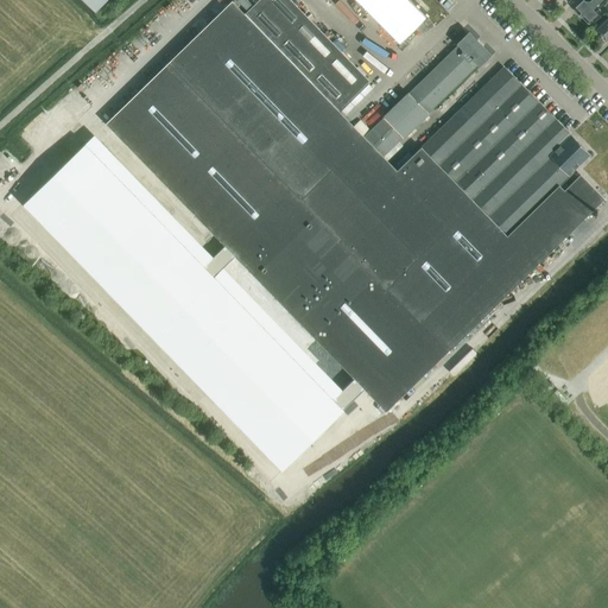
[(82,0),(95,13),(107,0),(82,0)]
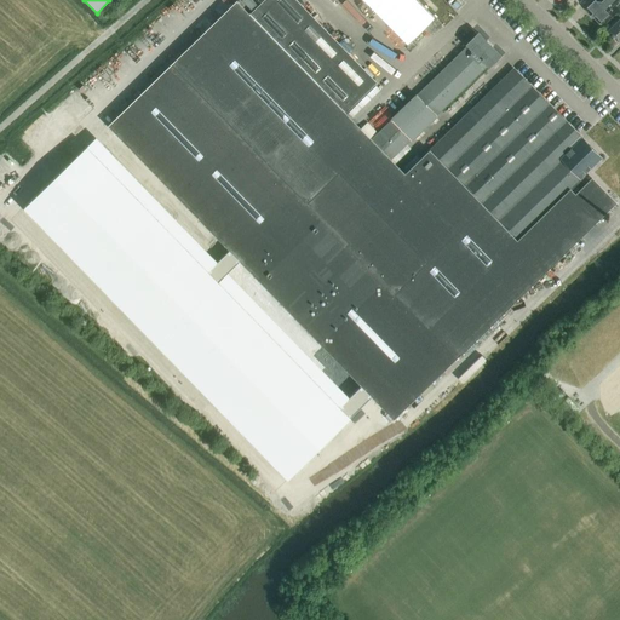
[(375,82),(296,0),(265,0),(251,15),(237,0),(108,126),(394,419),(614,205),(591,181),(590,182),(584,176),(601,158),(581,138),(566,121),(547,104),(514,69),(430,149),(431,150),(405,176),(390,160),(411,139),(412,141),(437,116),(436,115),(488,65),(489,67),(500,56),(478,34),(468,45),(469,46),(417,96),(417,95),(391,120),(392,120),(372,141),(345,113),(375,82)]
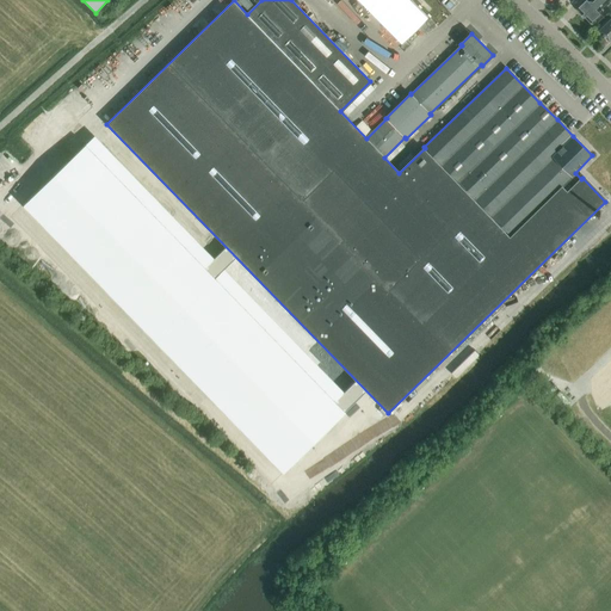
[(586,0),(578,10),(591,23),(602,12),(605,14),(610,7),(610,1),(610,0),(586,0)]
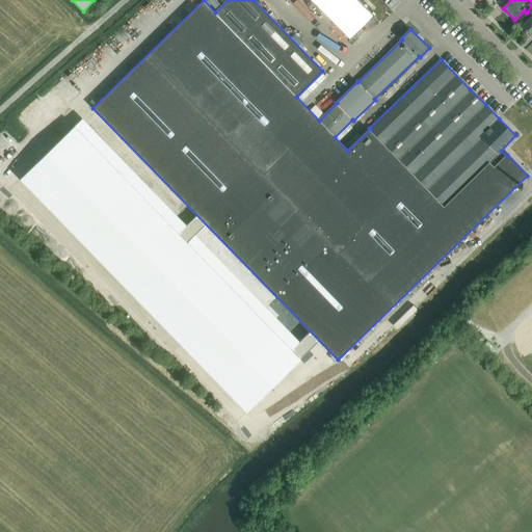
[(531,17),(522,27),(531,36),(531,34),(531,17)]
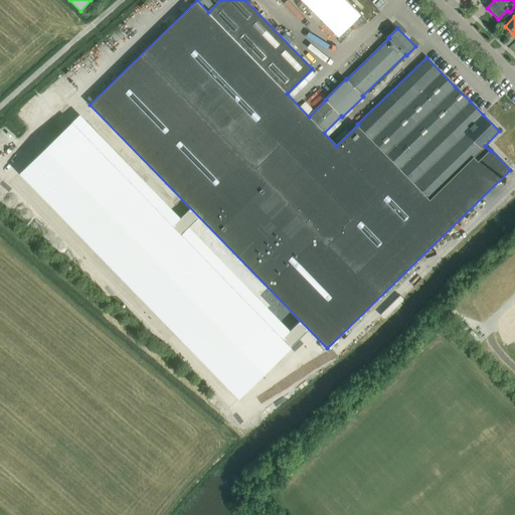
[(198,216),(191,208),(181,217),(173,224),(72,122),(20,172),(239,398),(292,347),(292,346),(310,330),(301,321),(283,337),(181,232),(188,225),(198,216)]
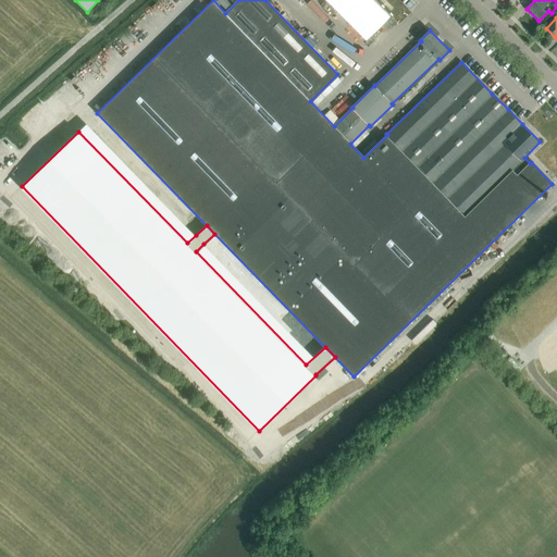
[(505,362),(515,372),(520,367),(510,357),(505,362)]
